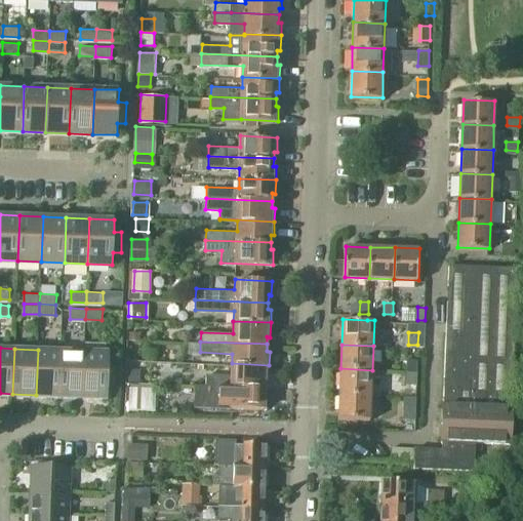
[(59,396),(62,351),(38,350),(36,395),(59,396)]
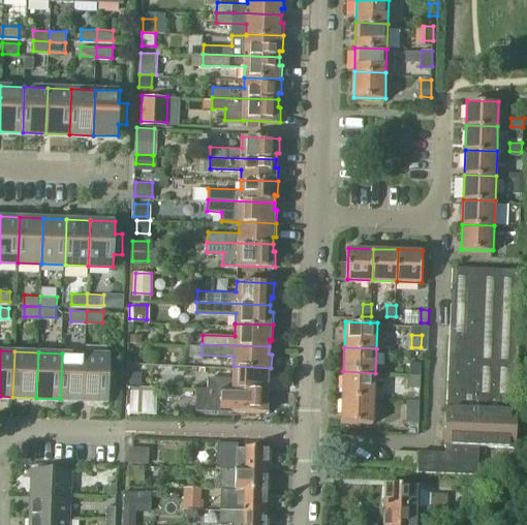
[(84,399),(85,353),(62,353),(60,399),(84,399)]
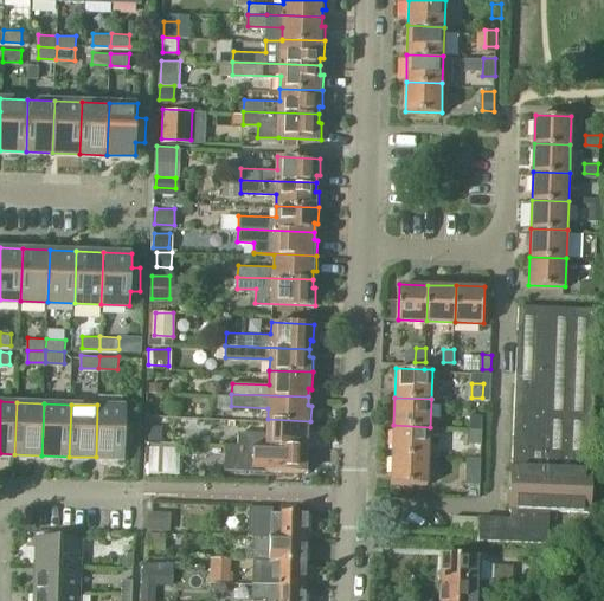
[(97,405),(96,457),(124,458),(124,444),(134,445),(135,420),(126,420),(126,406),(97,405)]
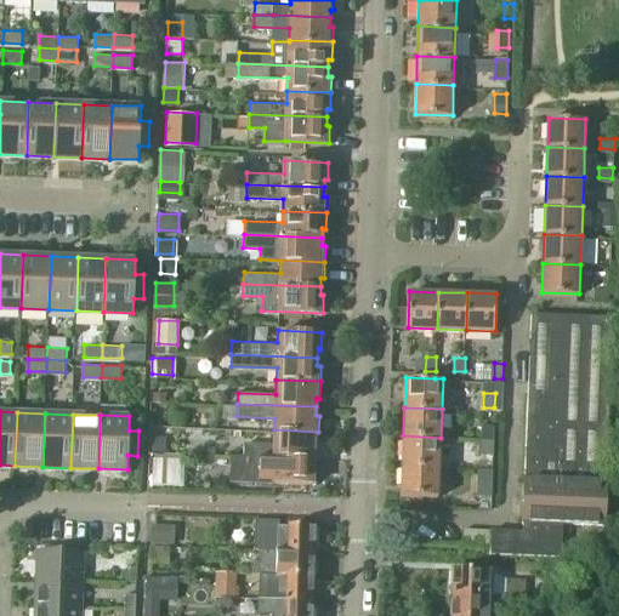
[(482,439),(494,439),(494,423),(482,423),(482,439)]
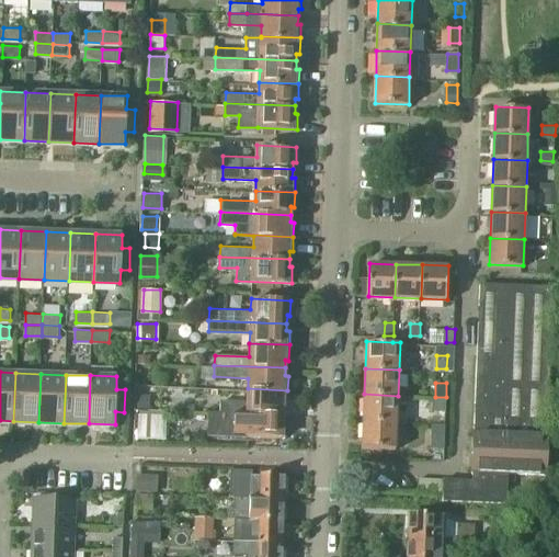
[(247,400),(219,399),(218,409),(284,412),(284,405),(287,405),(287,390),(248,388),(247,400)]
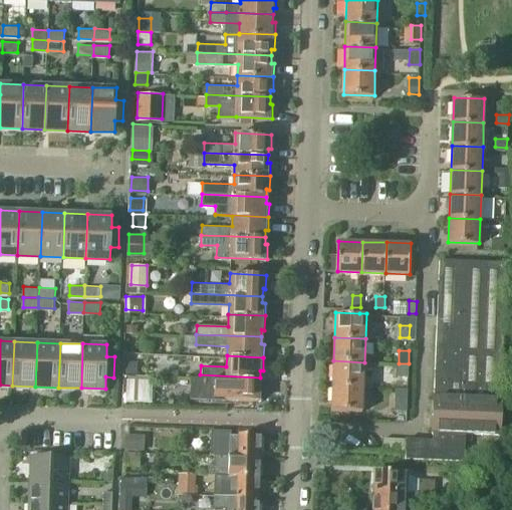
[(128,371),(137,371),(138,360),(128,360),(128,371)]
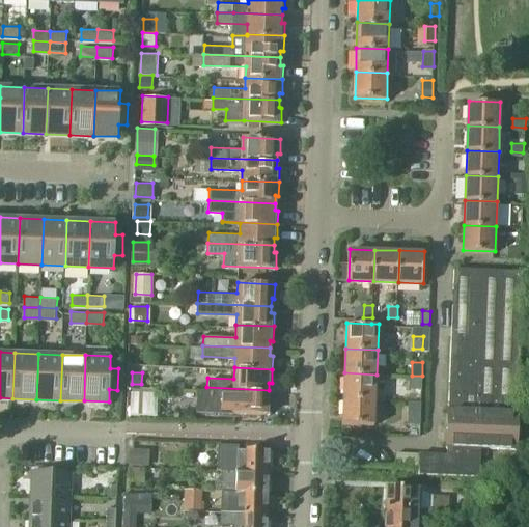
[(376,398),(377,375),(344,372),(343,397),(376,398)]
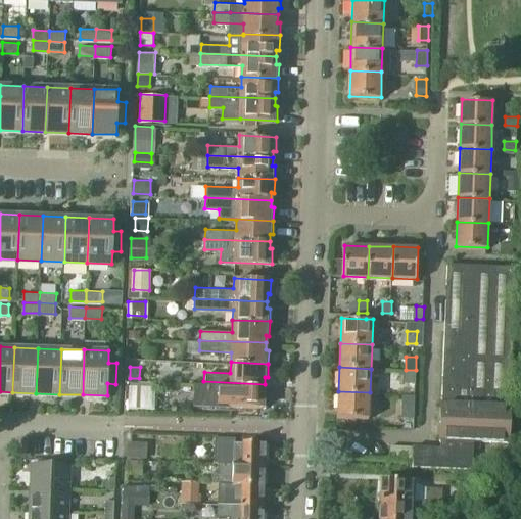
[(416,381),(416,370),(406,370),(405,381),(416,381)]
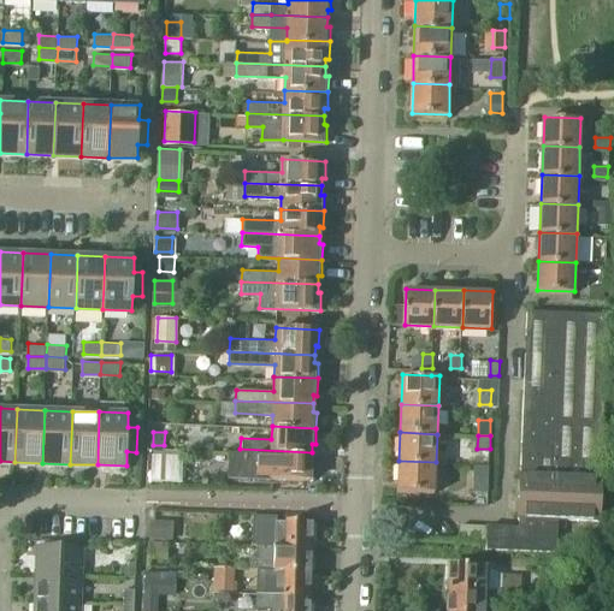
[(314,461),(311,461),(312,452),(240,449),(240,450),(229,450),(228,475),(314,478),(314,461)]
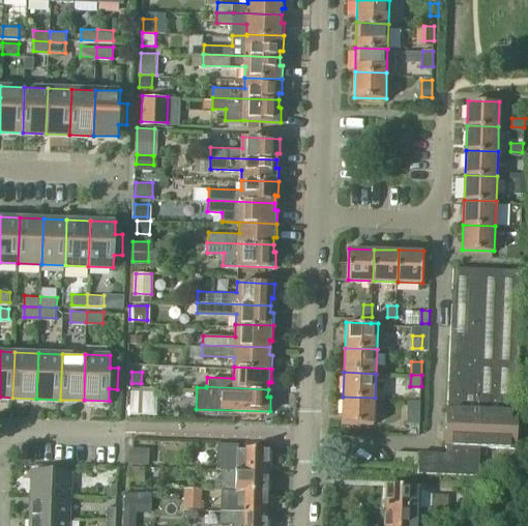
[(154,413),(154,391),(129,390),(129,412),(154,413)]
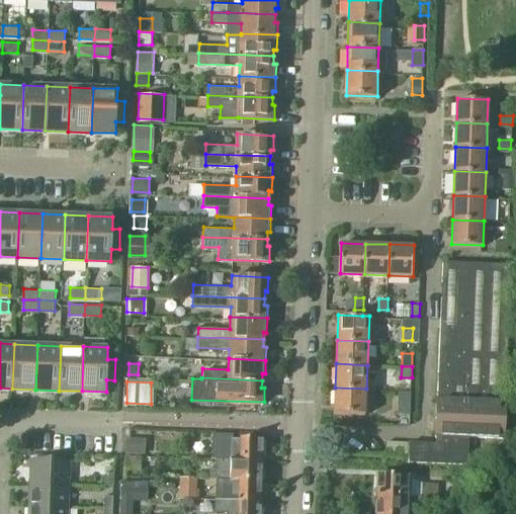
[(365,413),(366,389),(335,388),(334,412),(365,413)]
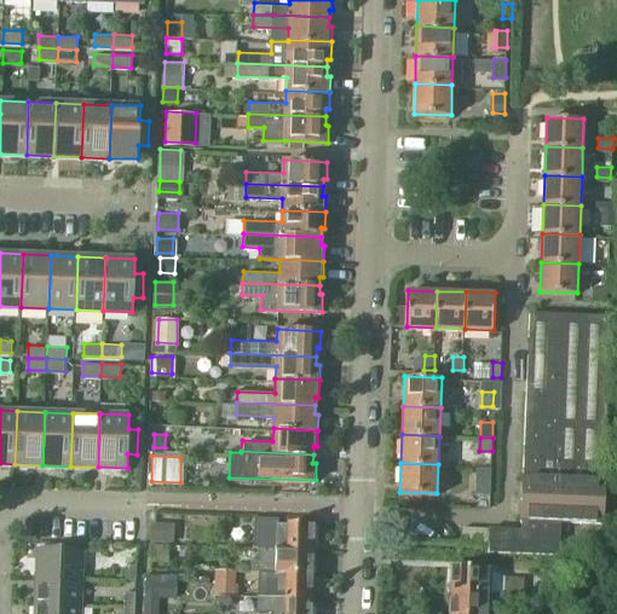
[(490,492),(491,467),(477,465),(477,492),(490,492)]
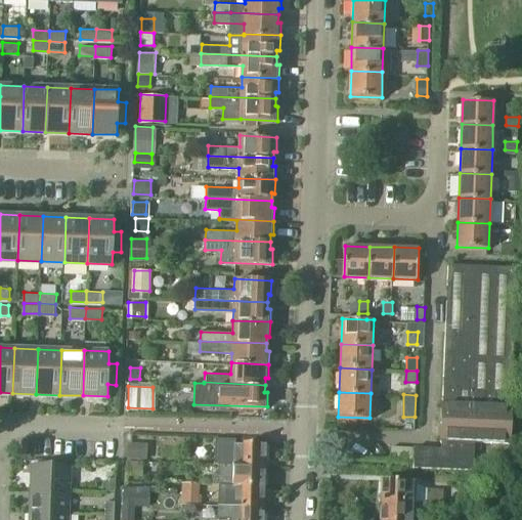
[(414,466),(473,469),(475,440),(510,441),(511,405),(443,402),(441,438),(442,438),(441,446),(415,445),(414,466)]
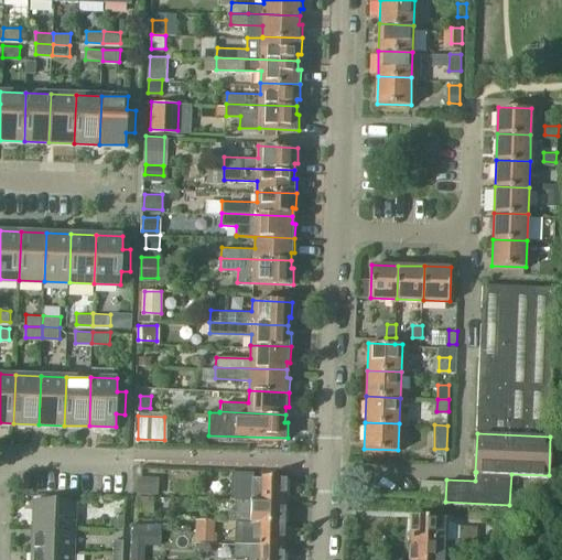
[(229,497),(234,497),(285,499),(285,476),(263,476),(252,475),(252,471),(230,470),(229,497)]
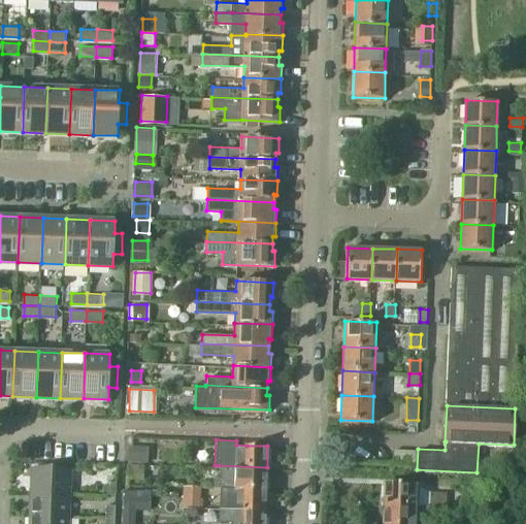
[(145,460),(146,445),(130,445),(130,460),(145,460)]
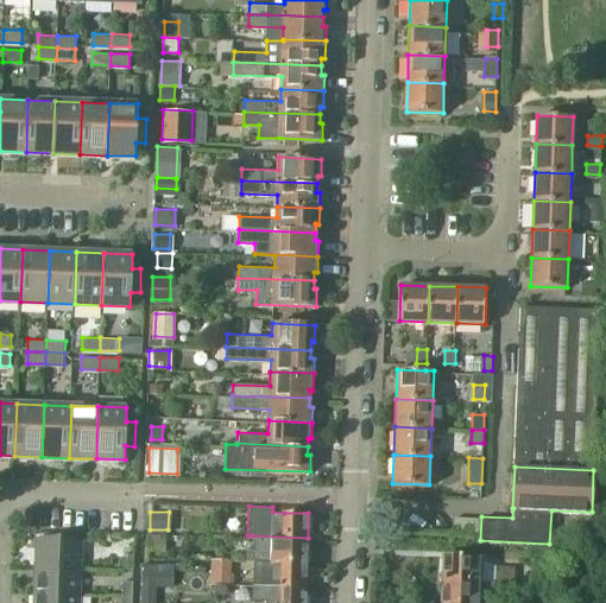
[(150,533),(149,547),(165,548),(165,534),(150,533)]
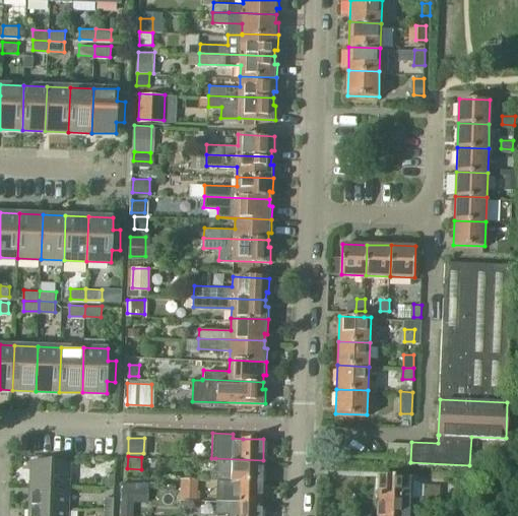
[(31,481),(69,484),(70,459),(33,458),(31,481)]
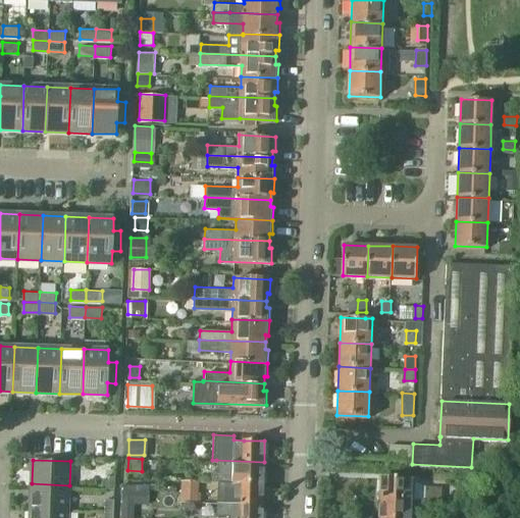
[(209,480),(217,481),(232,481),(263,482),(264,462),(216,460),(216,471),(209,471),(209,480)]
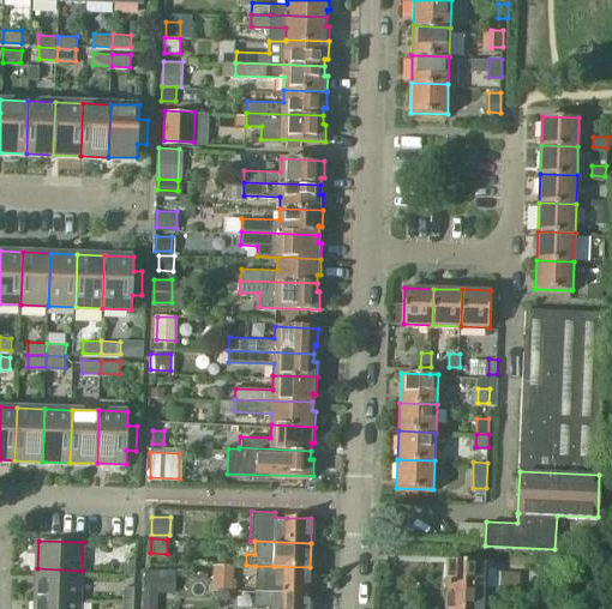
[(125,573),(136,573),(137,558),(126,558),(125,573)]
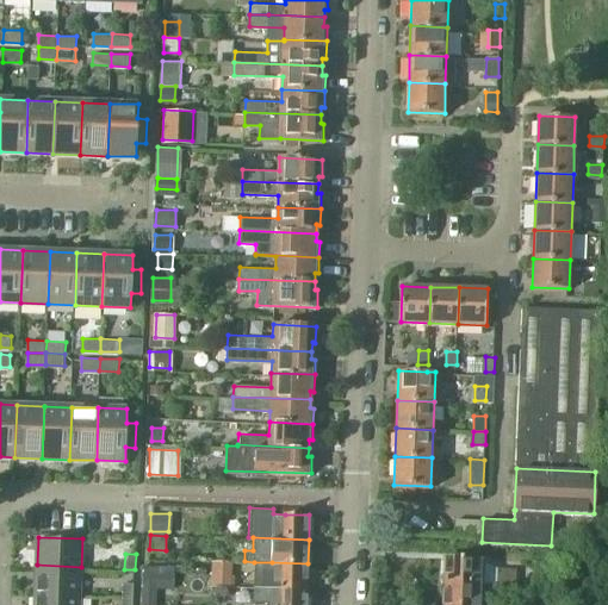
[(445,580),(516,582),(517,567),(497,567),(482,561),(482,559),(470,559),(470,556),(446,556),(445,580)]
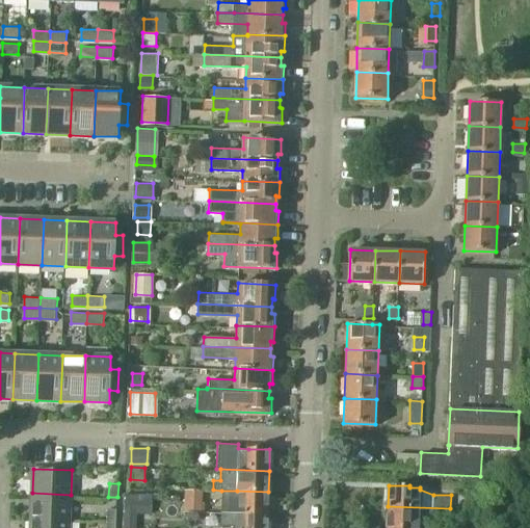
[(185,489),(184,510),(194,510),(201,510),(202,490),(185,489)]
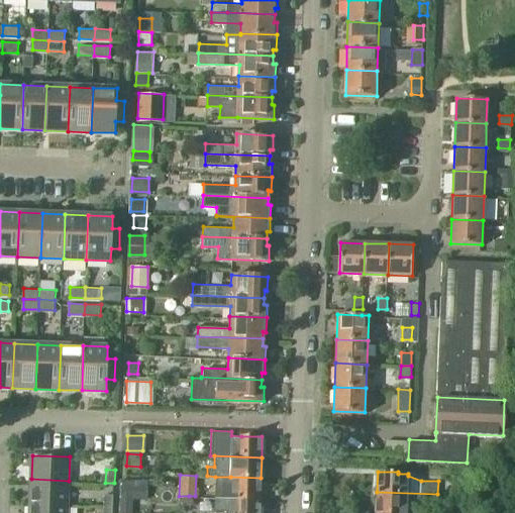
[(215,497),(229,498),(260,499),(261,478),(230,477),(215,477),(215,497)]
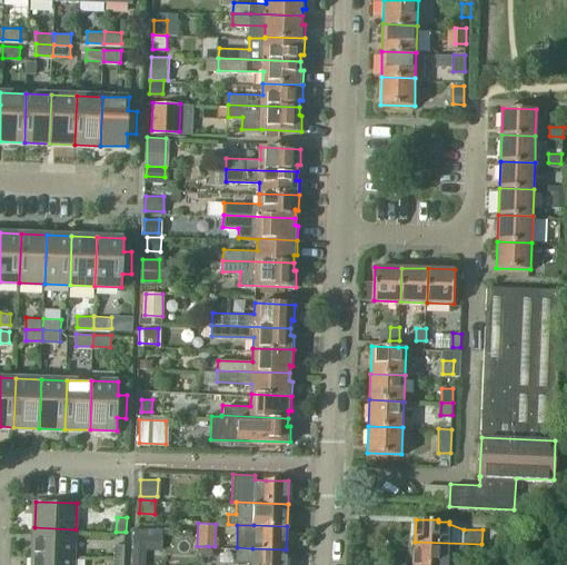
[(75,555),(76,529),(35,527),(33,553),(75,555)]
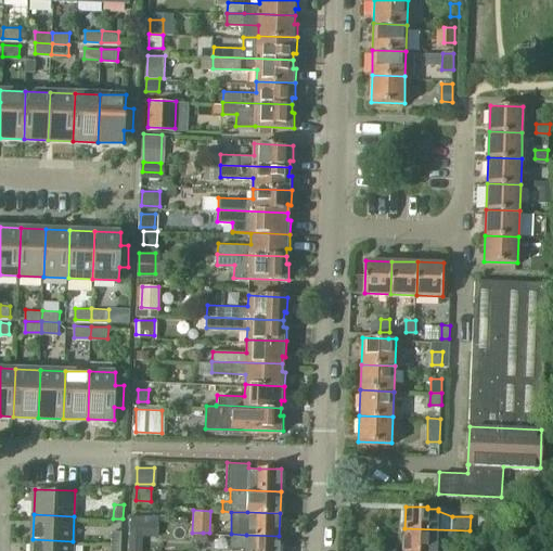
[(130,520),(130,535),(149,535),(150,520),(130,520)]
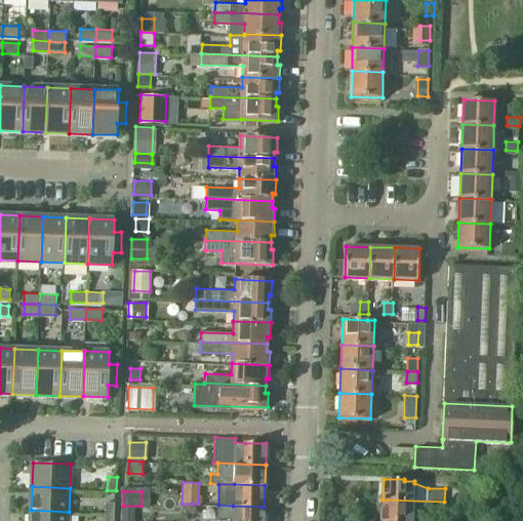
[(444,512),(444,502),(383,499),(383,520),(408,520),(427,520),(428,511),(444,512)]
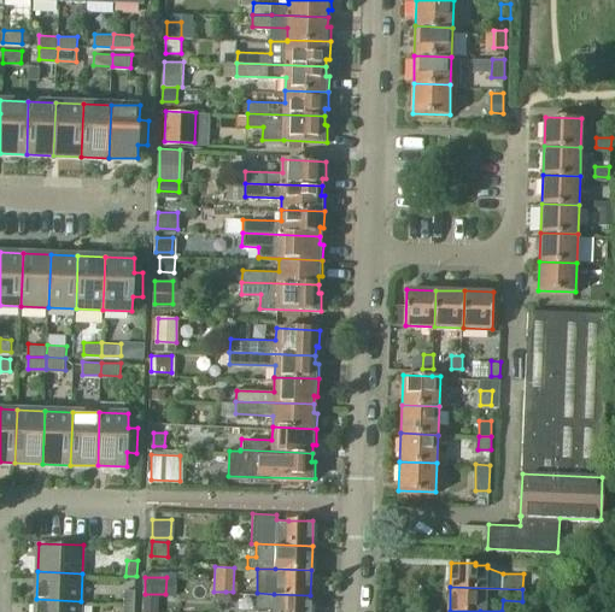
[(126,602),(135,602),(136,588),(126,588),(126,602)]
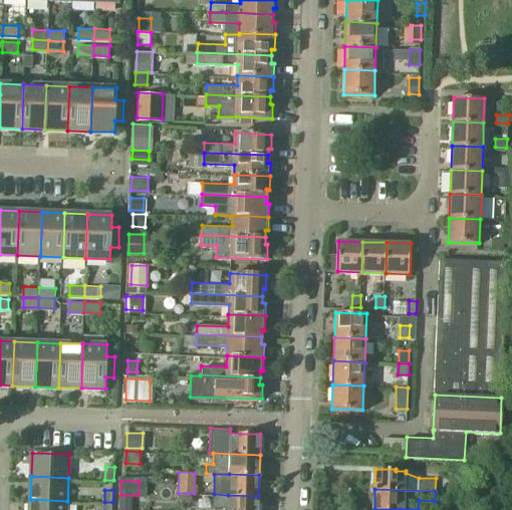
[(232,506),(232,509),(257,509),(258,496),(228,495),(214,494),(213,505),(232,506)]
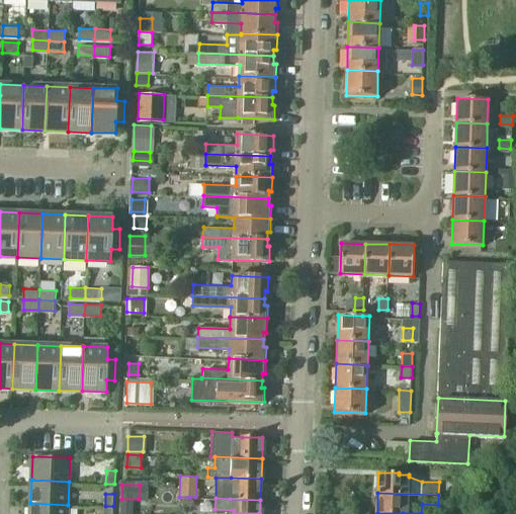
[(68,513),(68,505),(30,503),(29,513),(68,513)]
